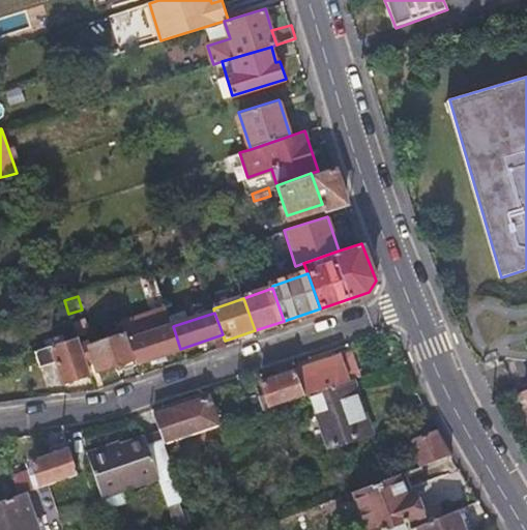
[(86,320),(72,324),(78,340),(91,334),(86,320)]
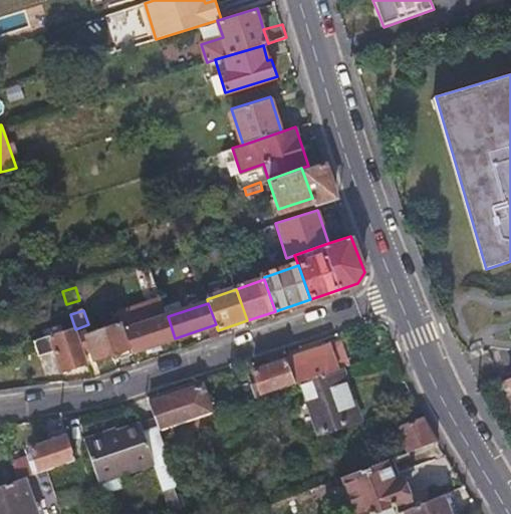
[(133,353),(175,338),(168,316),(124,331),(131,349),(133,353)]
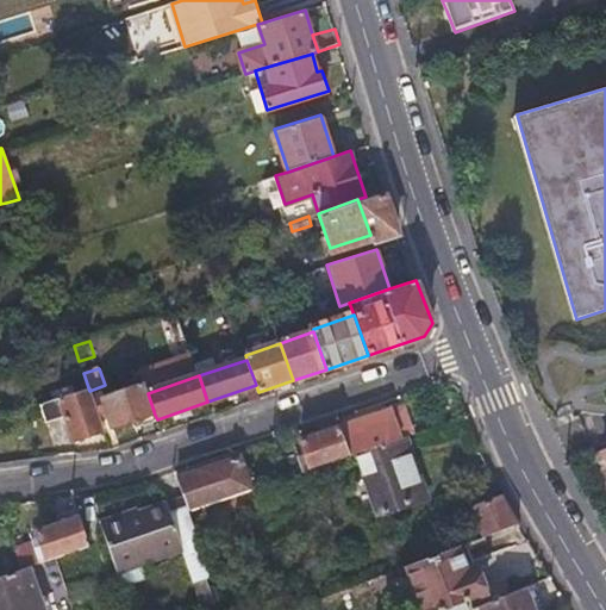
[(132,423),(155,415),(148,393),(145,387),(94,405),(99,418),(106,416),(112,429),(132,423)]
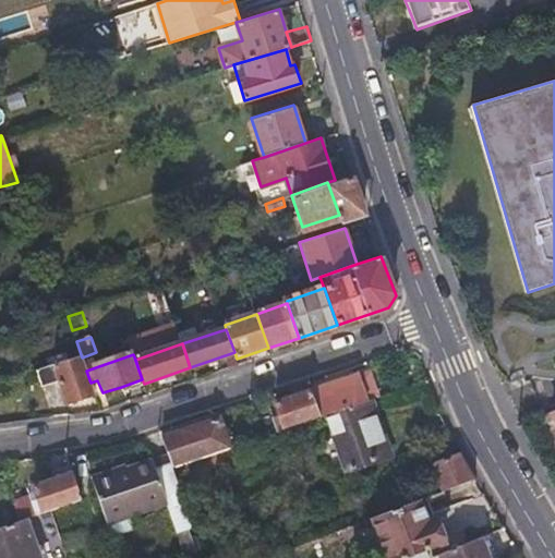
[(95,395),(91,383),(86,371),(82,358),(37,373),(43,387),(59,383),(67,404),(95,395)]
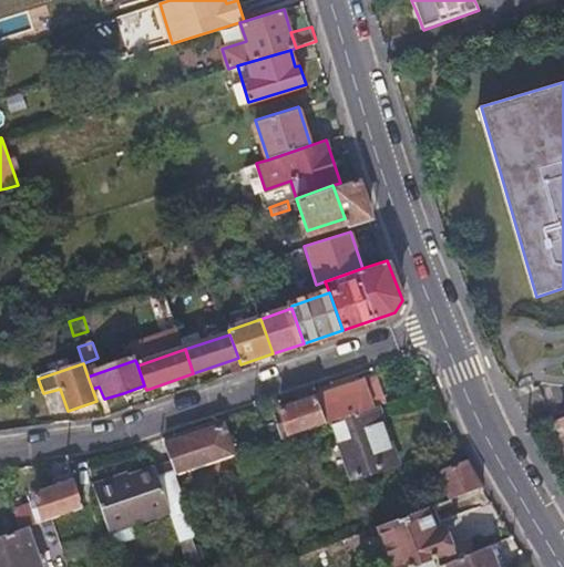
[(327,424),(335,422),(376,408),(365,380),(317,397),(327,424)]
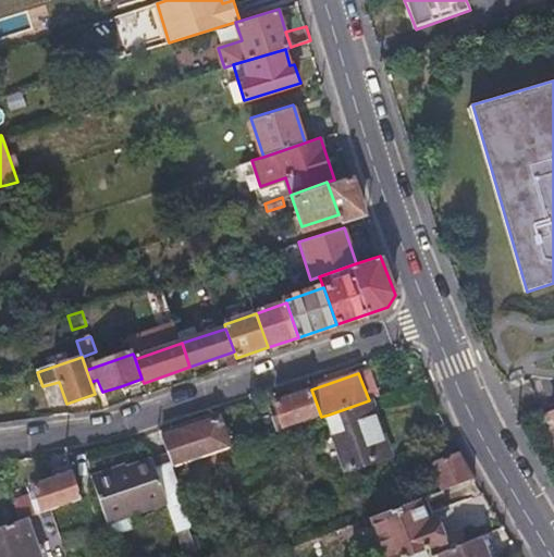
[(7,376),(0,379),(0,397),(12,393),(7,376)]
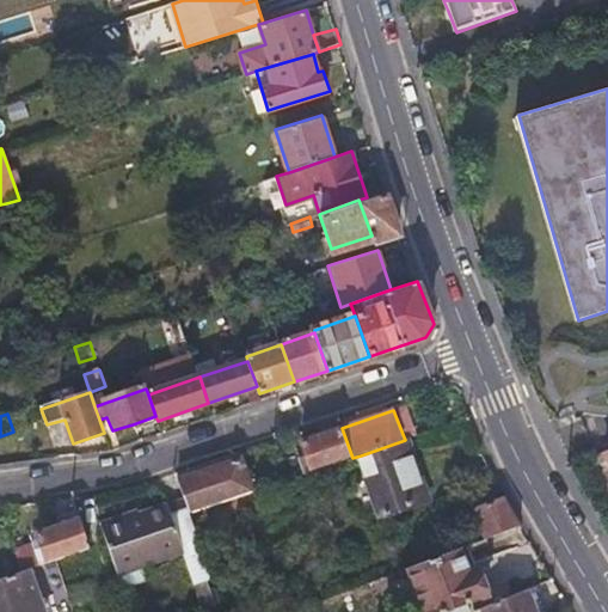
[(134,430),(159,422),(158,421),(155,416),(133,424),(134,430)]
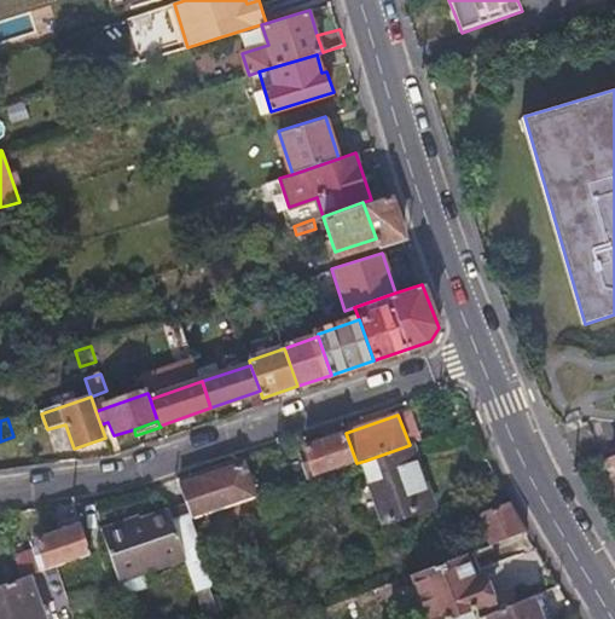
[(312,479),(357,463),(346,433),(308,447),(313,466),(307,468),(312,479)]
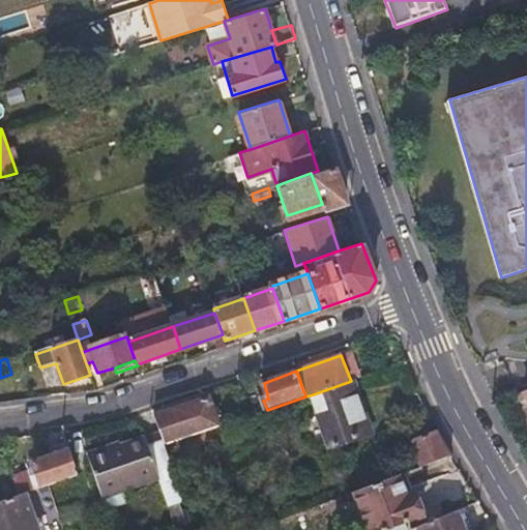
[(351,381),(313,394),(331,447),(373,433),(354,380),(351,381)]
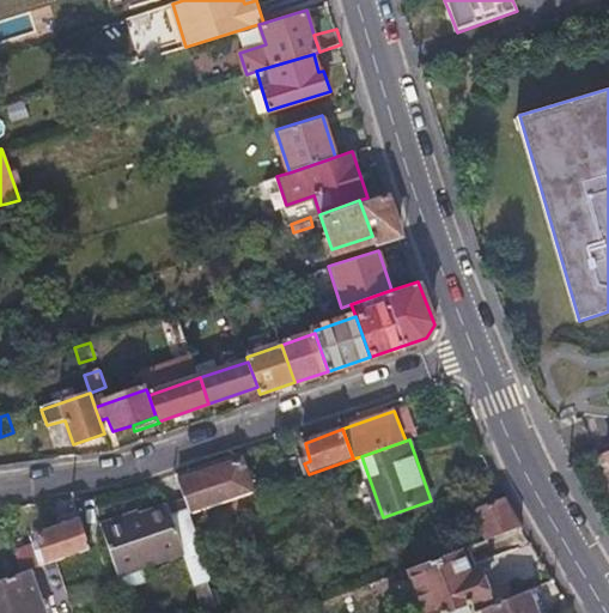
[(608,449),(594,456),(597,466),(608,461),(608,449)]
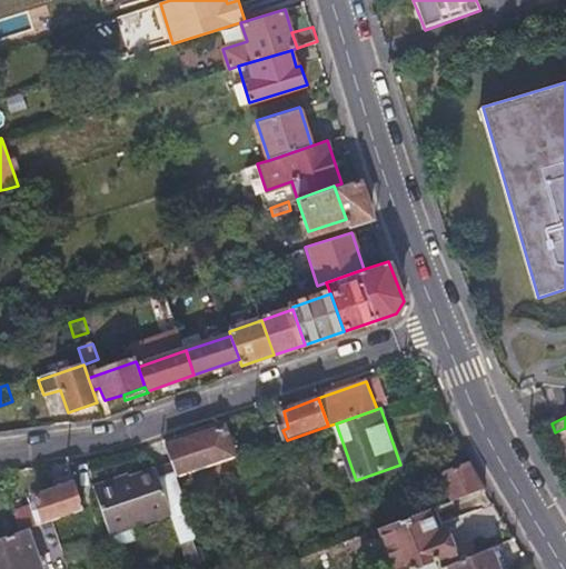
[(168,446),(175,462),(180,478),(237,458),(226,427),(168,446)]
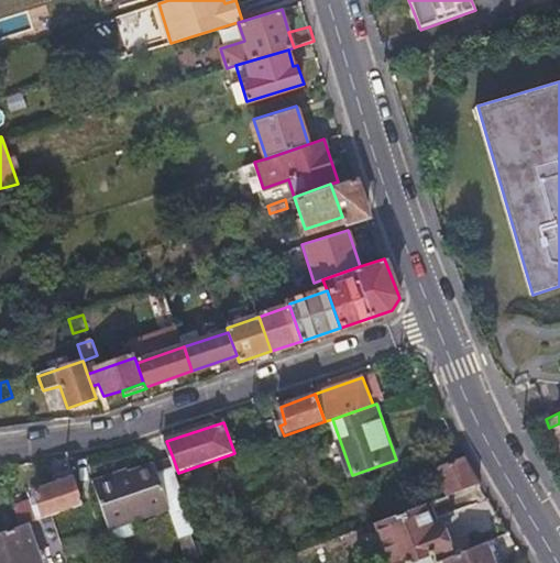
[(467,456),(428,471),(390,485),(394,497),(442,479),(449,497),(484,484),(467,456)]
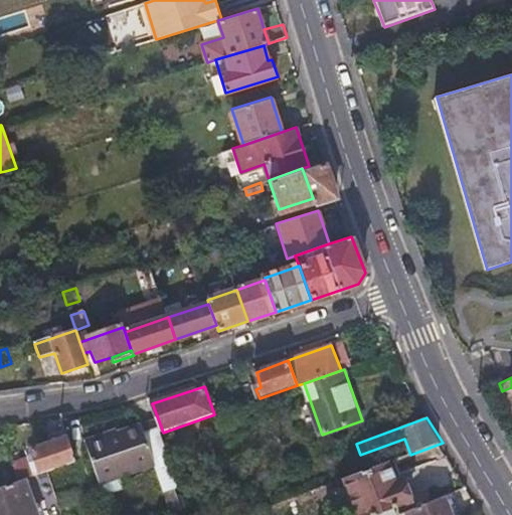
[(112,436),(111,434),(110,432),(89,440),(103,479),(122,472),(123,477),(157,464),(166,488),(181,483),(163,433),(158,418),(112,436)]
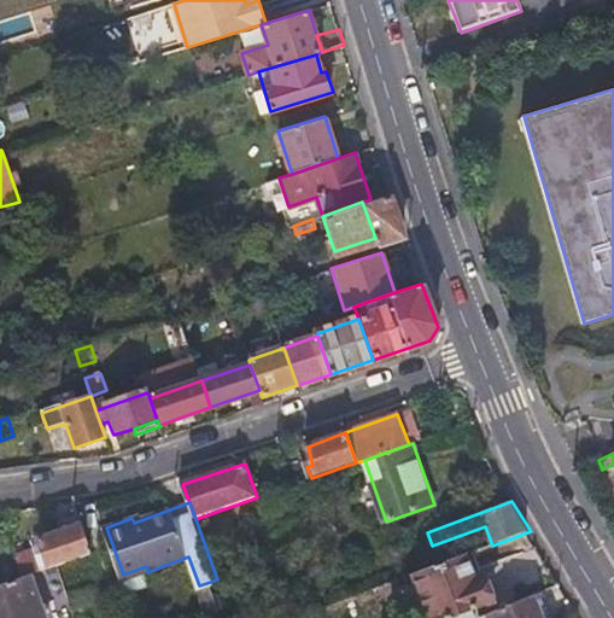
[(72,516),(64,519),(56,522),(58,529),(39,536),(45,552),(36,555),(42,570),(91,553),(80,522),(76,523),(72,516)]
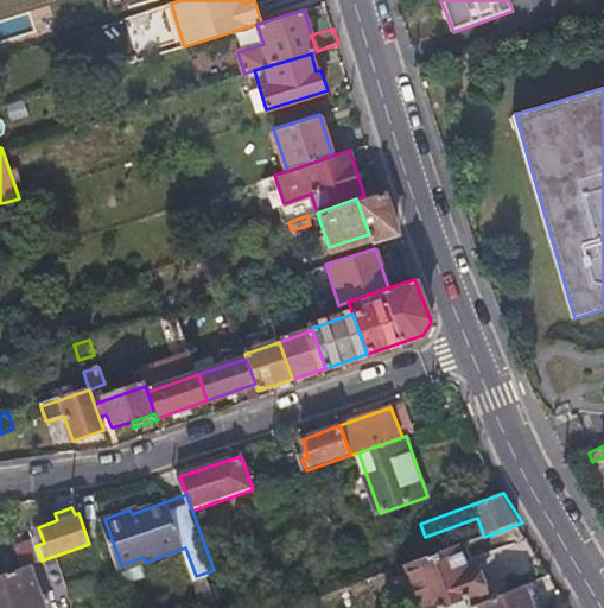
[(475,567),(471,568),(466,569),(457,546),(406,567),(423,607),(464,607),(471,606),(469,600),(485,594),(475,567)]
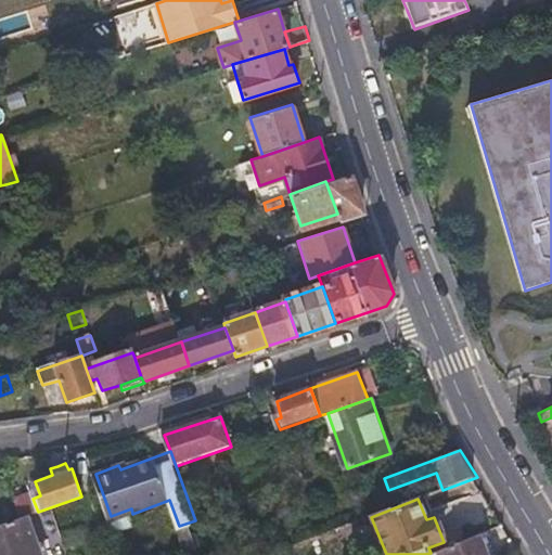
[(42,554),(28,515),(0,524),(0,554),(42,554)]
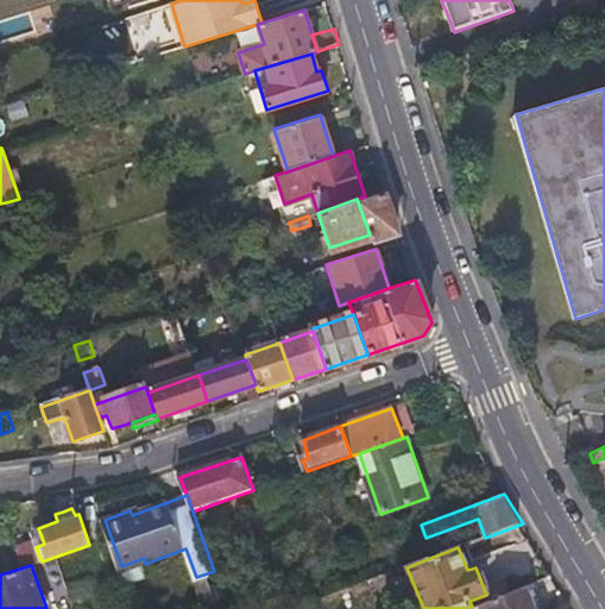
[(481,608),(540,608),(530,583),(479,603),(481,608)]
